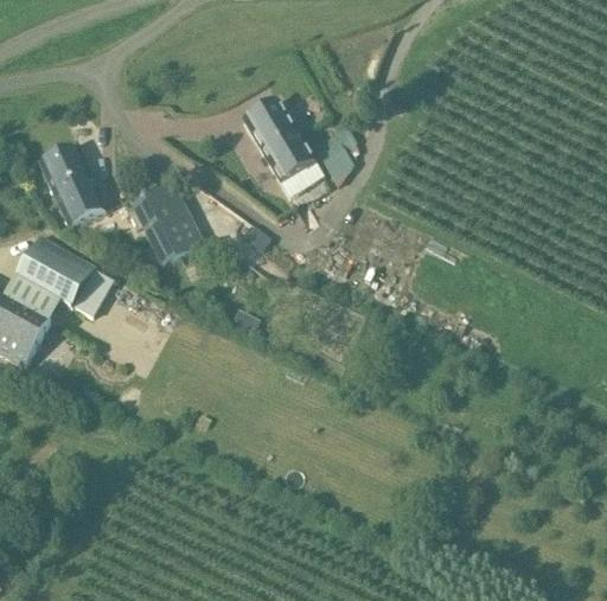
[(315,161),(279,98),(243,120),(281,183),(315,161)]
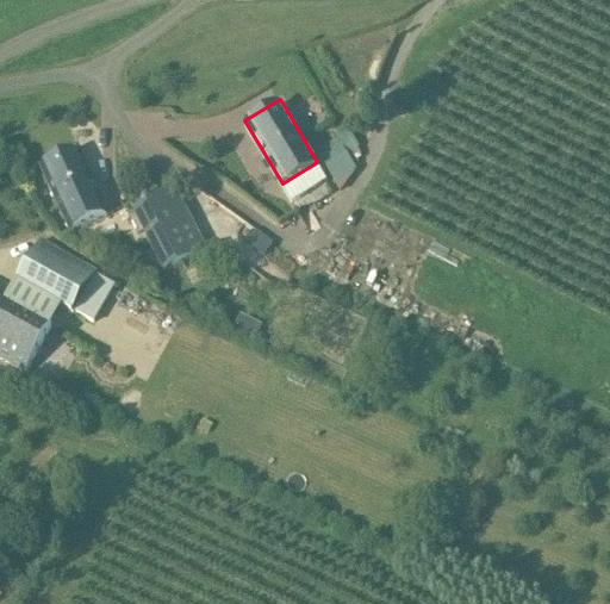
[(341,187),(358,168),(337,134),(316,145),(341,187)]
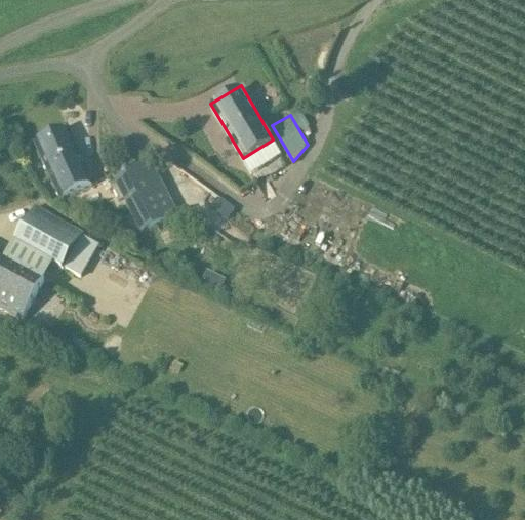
[(91,183),(66,125),(34,140),(59,197),(91,183)]
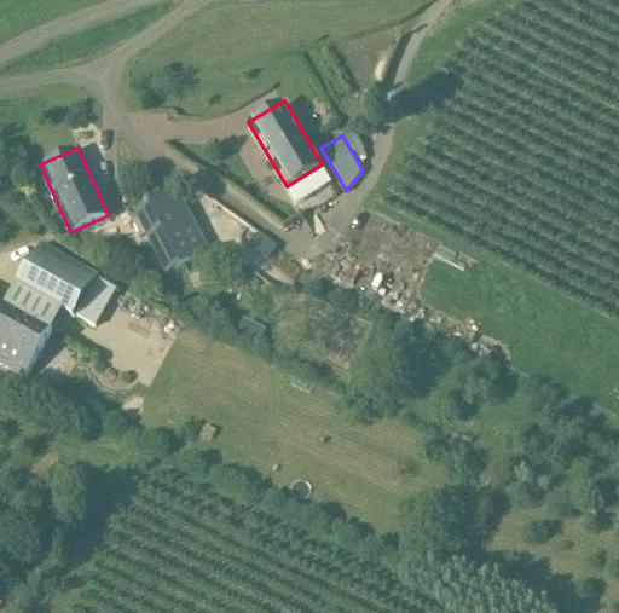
[(210,247),(177,184),(133,207),(166,271),(207,249),(218,269),(233,260),(223,241),(210,247)]
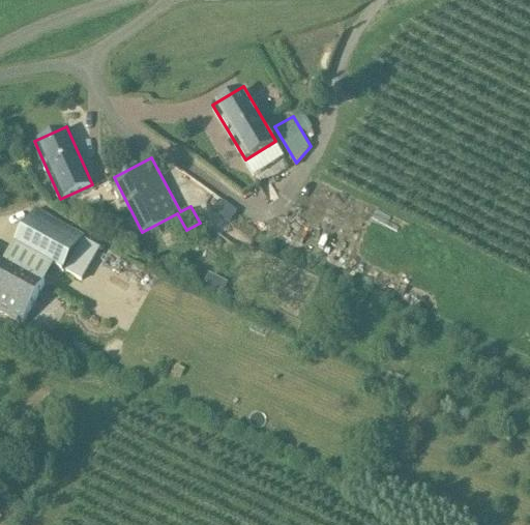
[(237,210),(221,199),(212,211),(228,223),(237,210)]
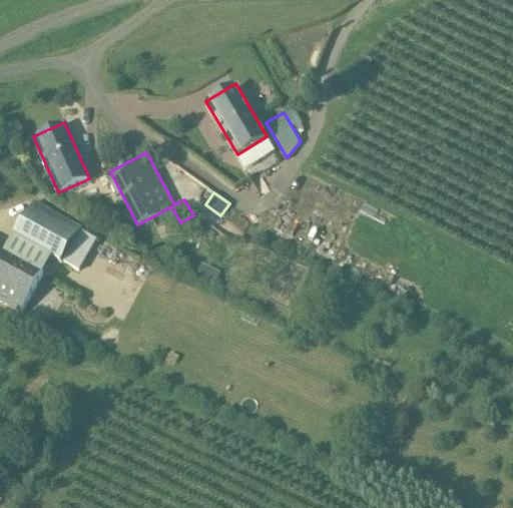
[(81,225),(35,199),(14,233),(61,261),(62,259),(79,269),(97,236),(80,227),(81,225)]
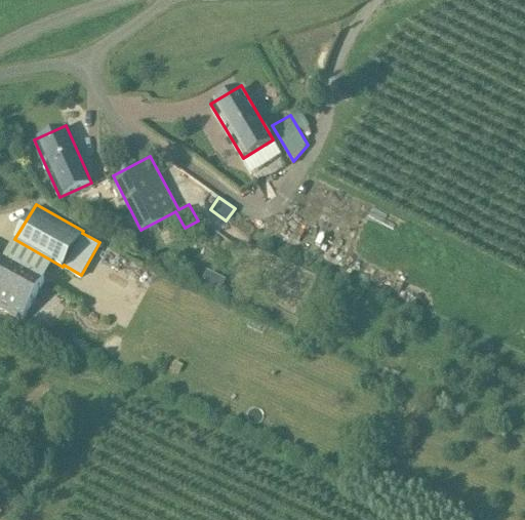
[(44,278),(0,252),(0,306),(22,318),(44,278)]
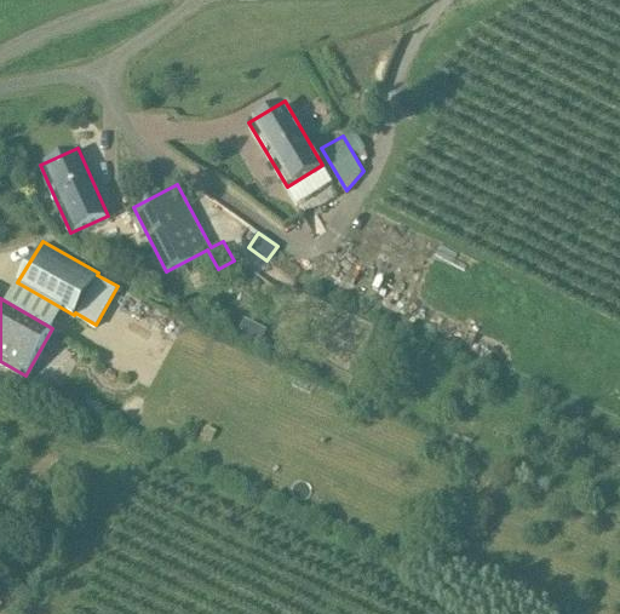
[(257,340),(264,327),(246,317),(239,331),(257,340)]
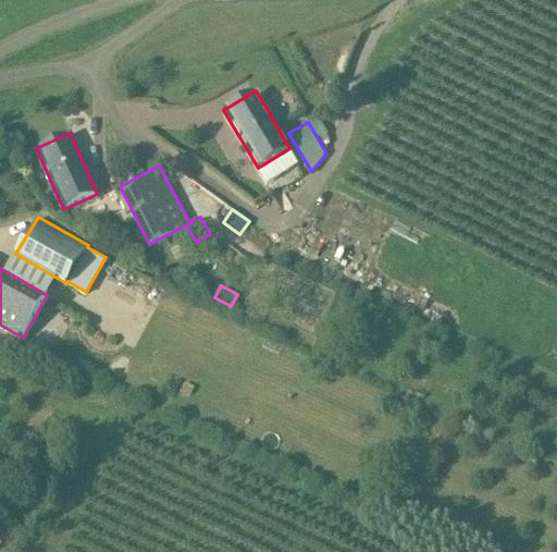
All buildings are outlined.
